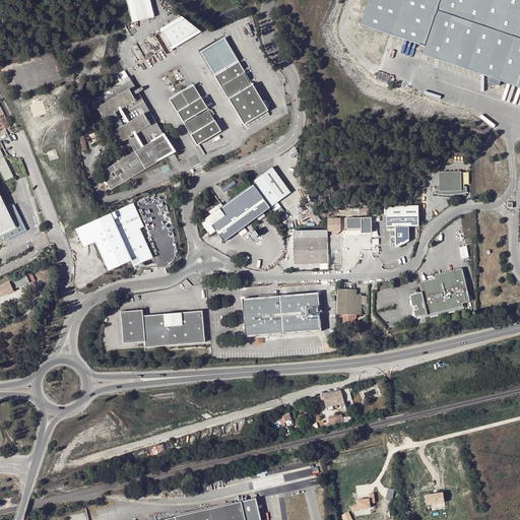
[(126,0),(133,23),(140,21),(133,0),(126,0)]
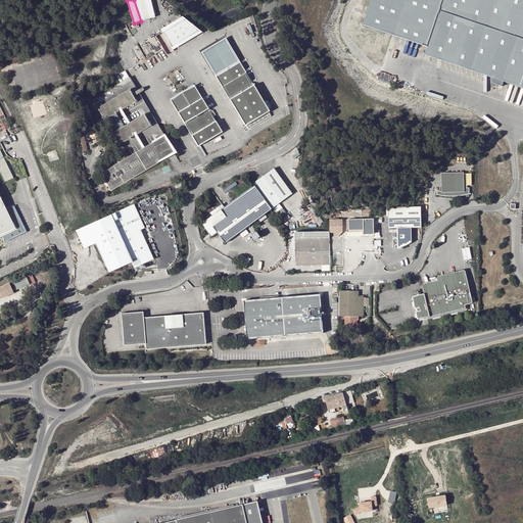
[(134,0),(141,21),(157,17),(152,0),(134,0)]
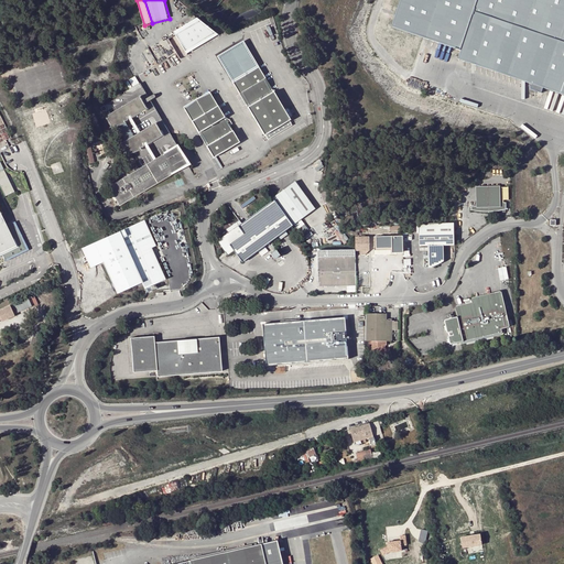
[(541,94),(543,88),(563,95),(563,0),(400,0),(392,25),(462,50),(458,60),(532,84),(530,89),(541,94)]
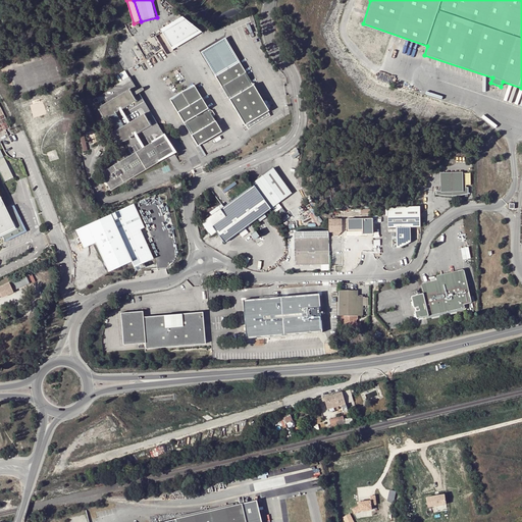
[(161,29),(162,32),(186,18),(183,16),(161,29)]
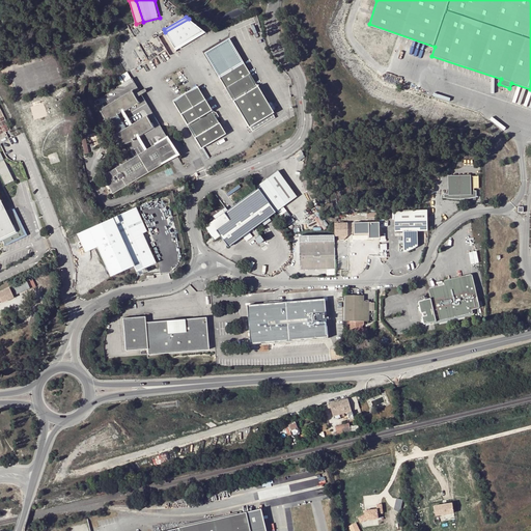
[(189,19),(165,32),(175,48),(203,30),(189,19)]
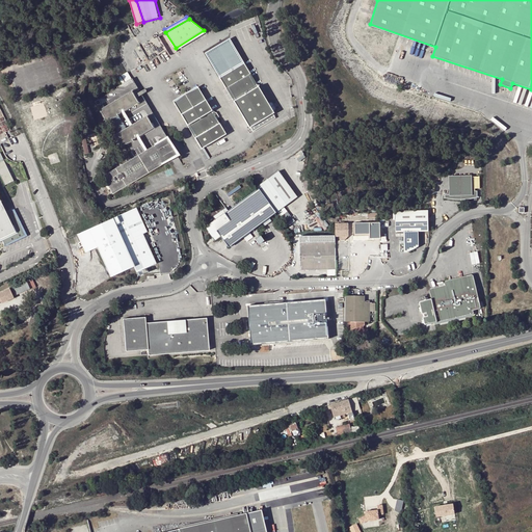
[(244,64),(219,79),(249,130),(274,114),(244,64)]
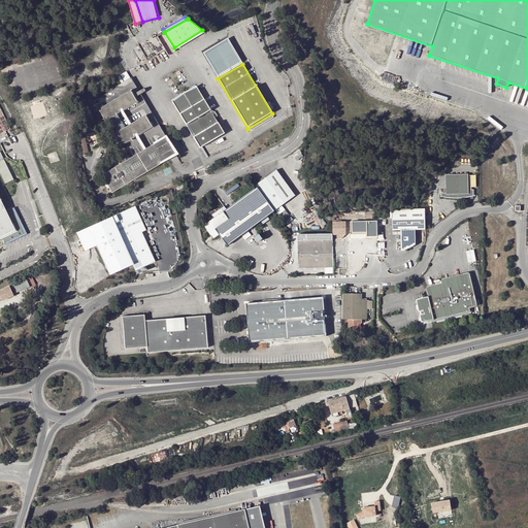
[(130,77),(126,71),(118,76),(121,83),(130,77)]
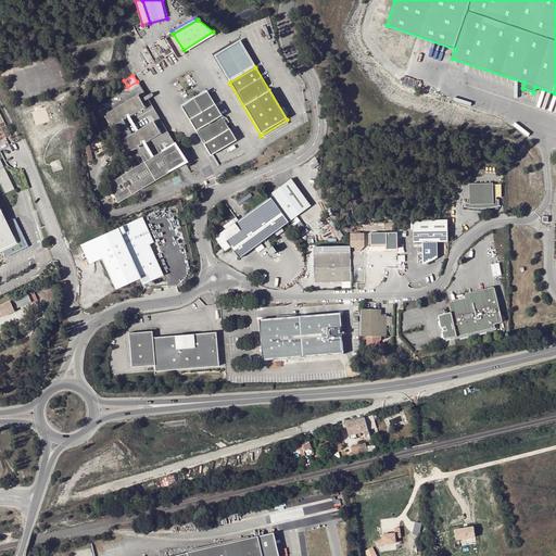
[(130,151),(134,156),(139,164),(106,184),(118,202),(185,162),(137,81),(127,87),(122,90),(123,92),(103,104),(109,112),(103,115),(111,127),(115,125),(124,139),(118,141),(126,153),(130,151)]
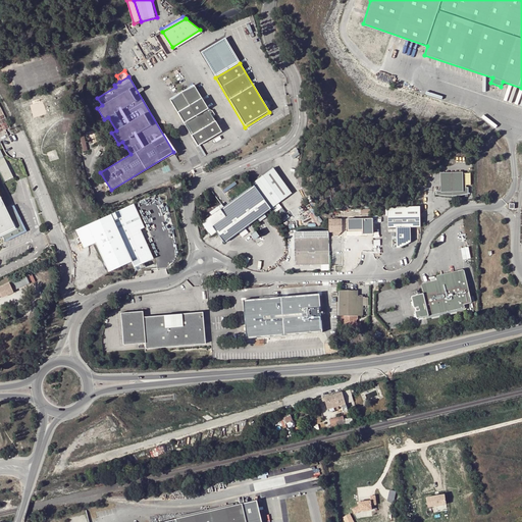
[(170,102),(177,113),(201,98),(195,88),(170,102)]
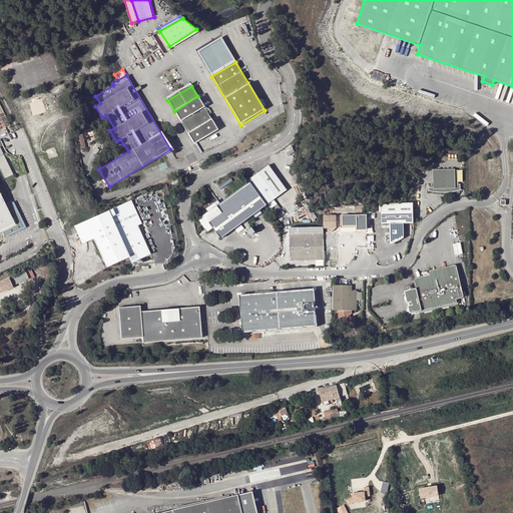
[(174,111),(193,144),(217,129),(197,96),(174,111)]
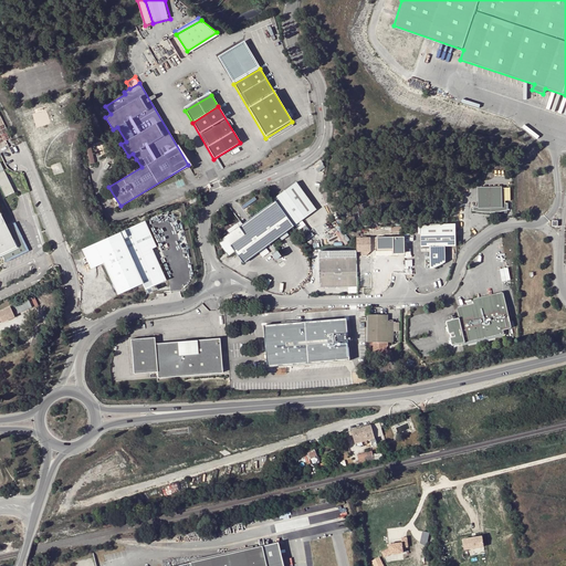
[(14,192),(3,170),(0,171),(0,187),(6,197),(14,192)]
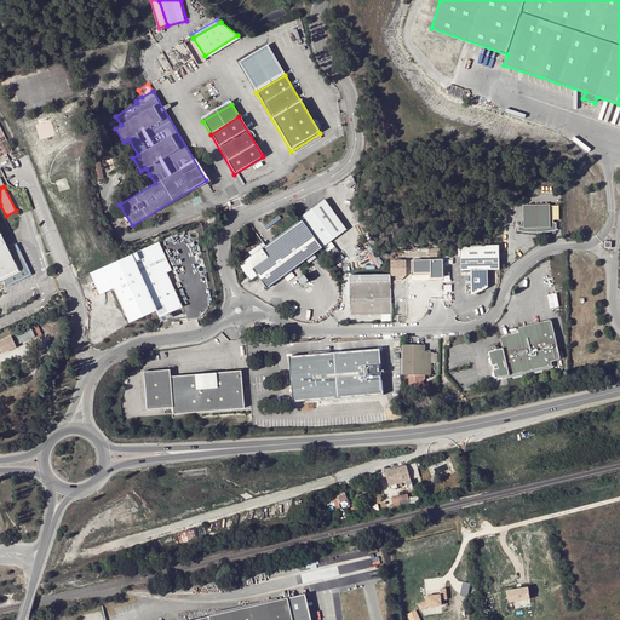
[(297,218),(299,220),(321,248),(322,248),(345,230),(322,200),(299,217),(297,218)]
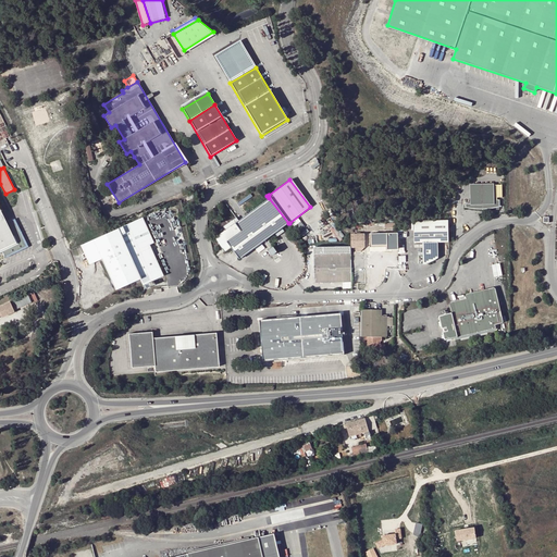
[(500,200),(498,199),(498,185),(477,184),(475,201),(471,201),(467,201),(467,206),(466,206),(469,207),(474,207),(483,208),(492,208),(496,207),(497,207),(498,207),(499,207),(503,206),(500,206),(500,200)]
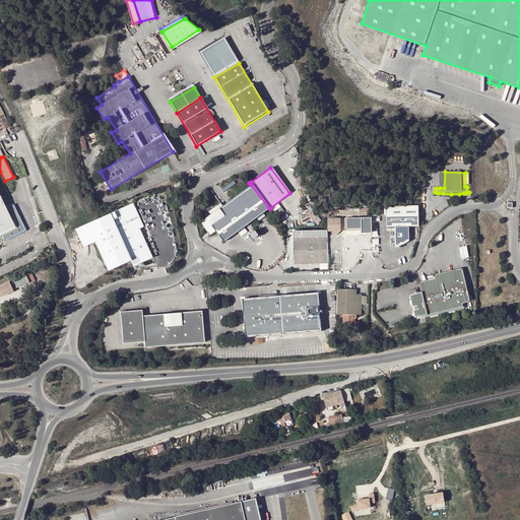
[(220,231),(230,242),(269,208),(251,185),(222,209),(228,215),(224,218),(219,211),(204,223),(214,236),(220,231)]
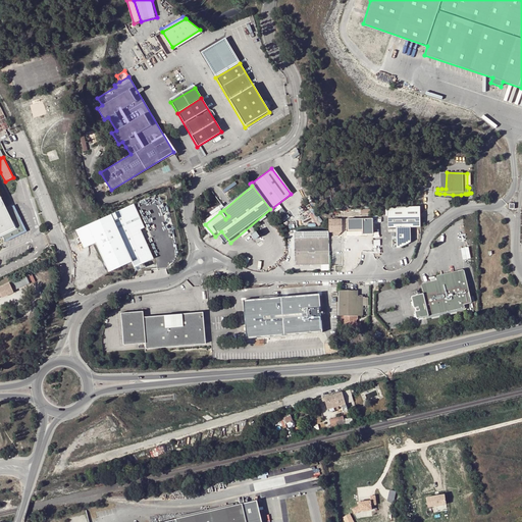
[(221,198),(214,188),(211,190),(218,200),(221,198)]
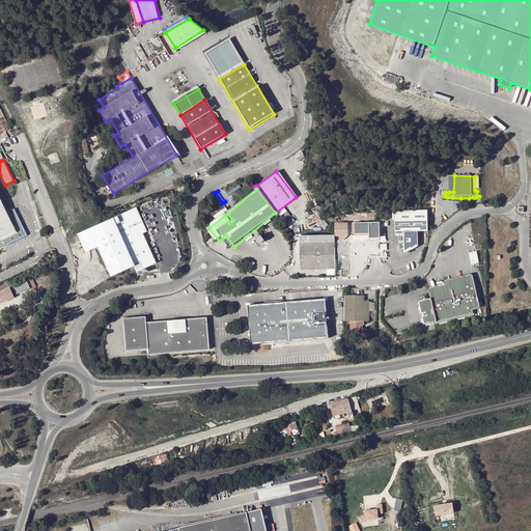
[(0,241),(3,240),(5,245),(26,234),(12,210),(6,213),(0,199),(0,241)]
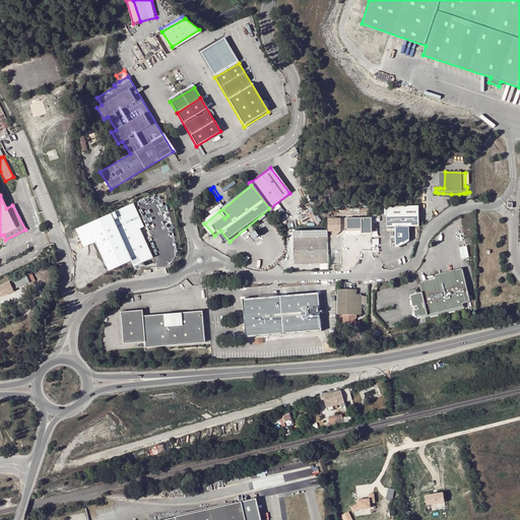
[(128,257),(130,260),(132,265),(151,257),(138,229),(142,226),(132,203),(110,213),(128,257)]
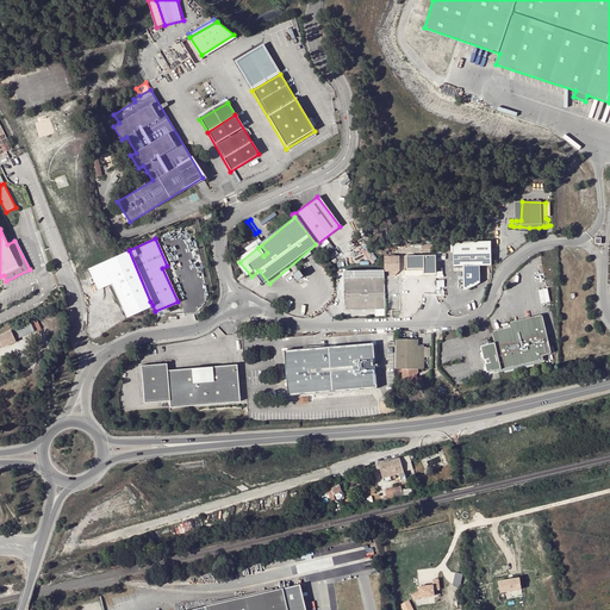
[(491,266),(491,241),(453,242),(453,266),(462,267),(462,290),(467,290),(480,284),(479,266),(491,266)]
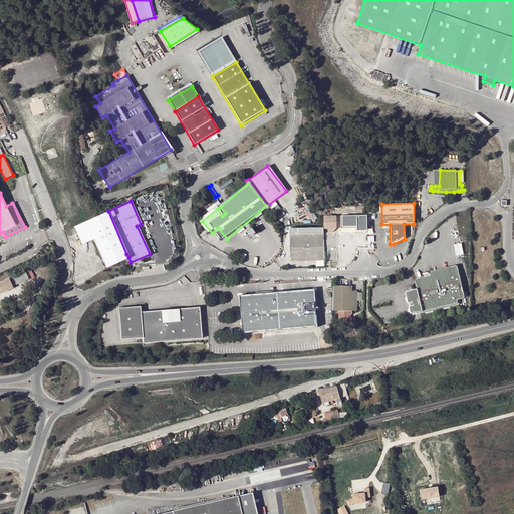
[(81,243),(83,242),(92,238),(105,266),(129,257),(126,254),(108,211),(73,226),(81,243)]
